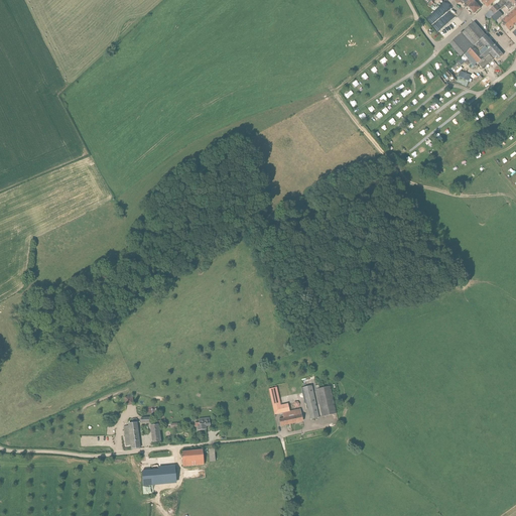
[(463,0),(466,3),(469,0),(426,0),(441,17),(462,0),(463,0)]
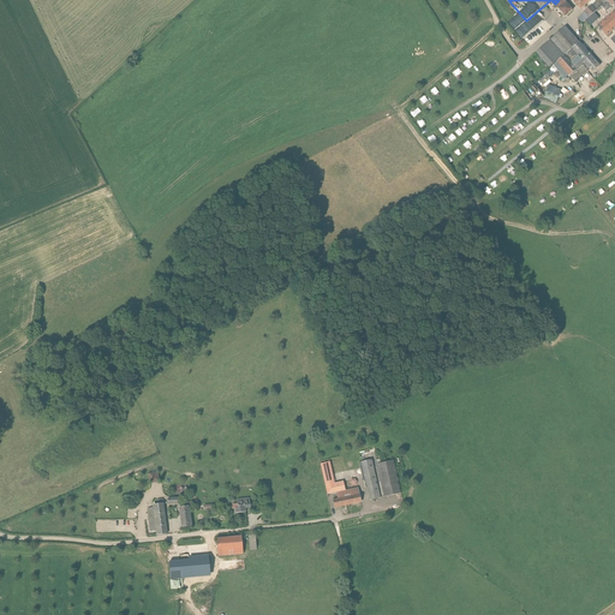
[(597,0),(581,15),(586,19),(595,12),(602,6),(607,3),(608,3),(610,0),(597,0)]
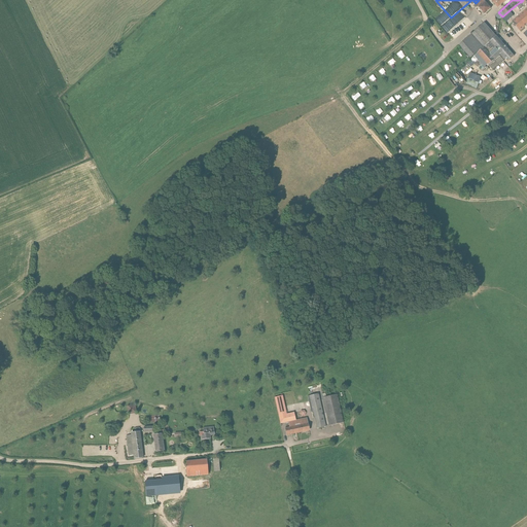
[(524,6),(526,4),(526,3),(526,0),(523,0),(521,2),(520,2),(516,5),(520,10),(524,6)]
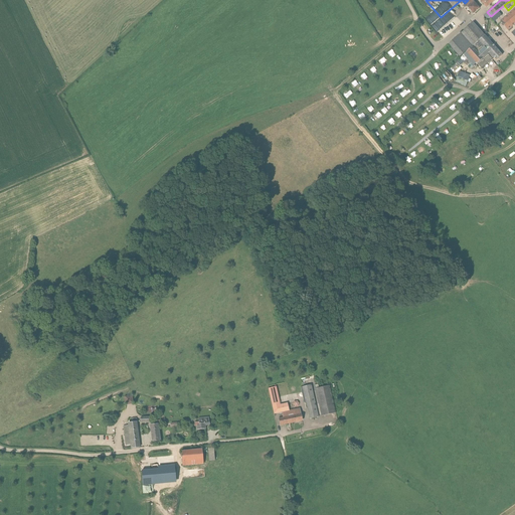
[(514,9),(501,21),(508,31),(514,24),(514,9)]
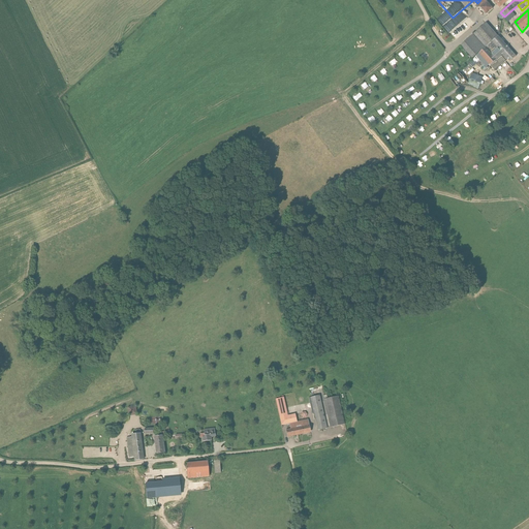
[(511,10),(504,17),(503,18),(507,23),(510,20),(516,16),(511,10)]
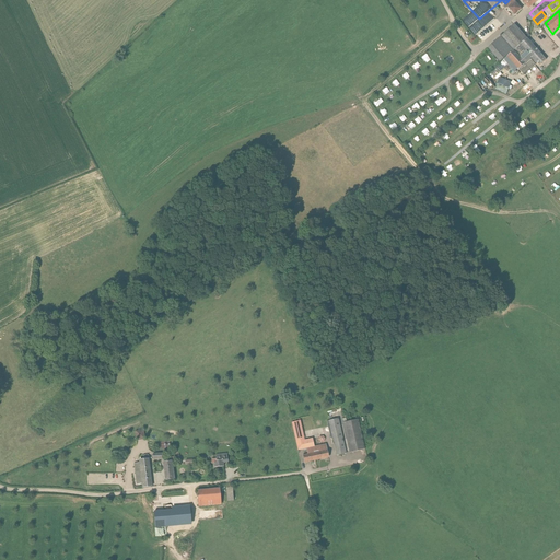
[(487,18),(471,28),(476,35),(491,25),(487,18)]
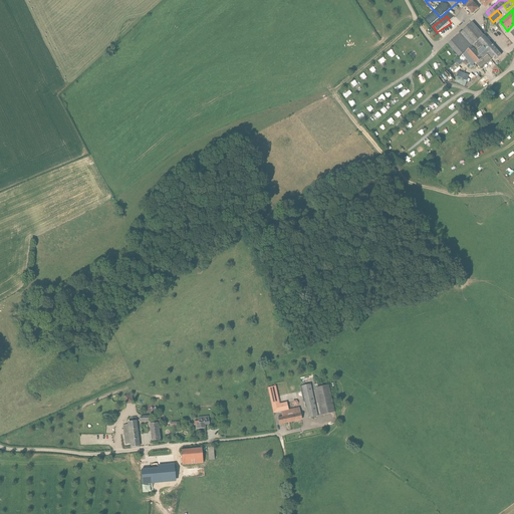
[(460,33),(471,46),(478,40),(484,35),(473,22),(460,33)]
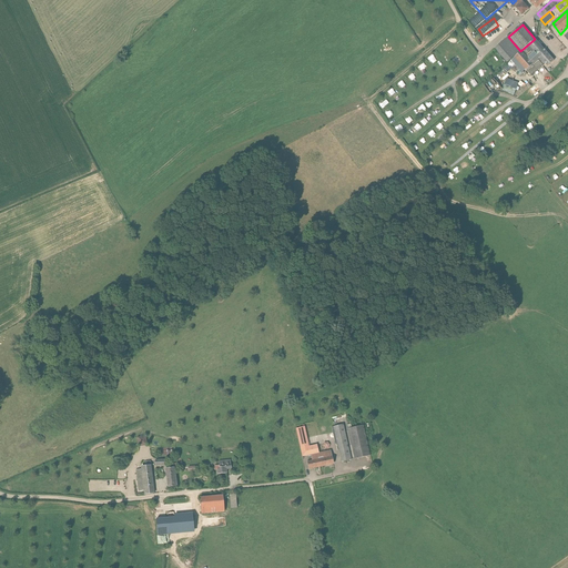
[(535,39),(528,44),(540,58),(537,60),(543,67),(544,66),(543,66),(545,63),(547,67),(554,60),(545,49),(546,49),(546,48),(546,47),(539,40),(538,41),(535,39)]
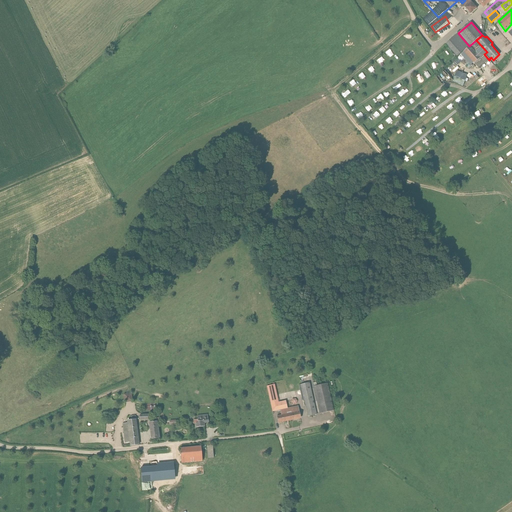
[(469,46),(463,51),(473,63),(474,62),(479,68),(489,60),(484,54),(487,52),(476,40),(469,46)]
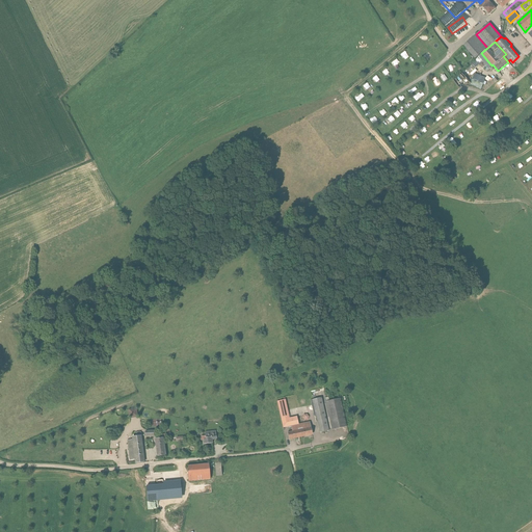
[(484,83),(486,77),(476,73),(473,78),(484,83)]
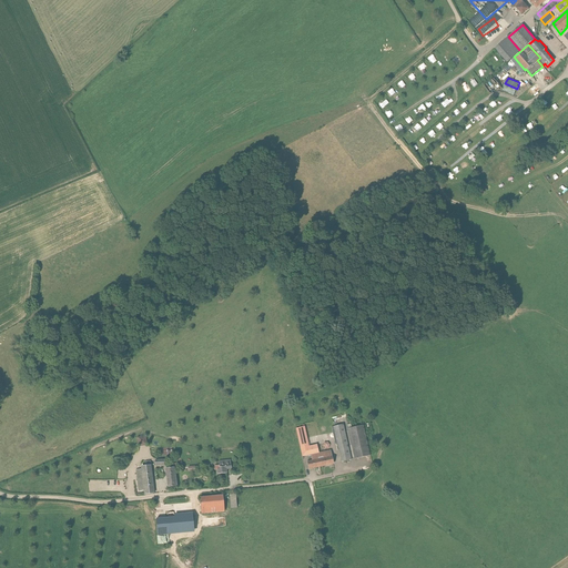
[(516,89),(504,84),(501,91),(514,94),(516,89)]
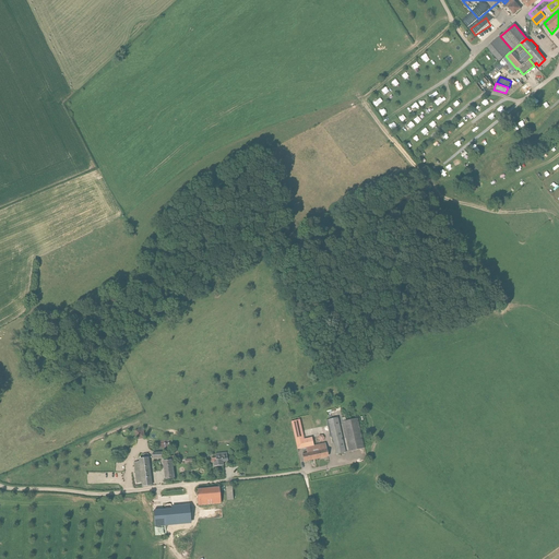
[(345,453),(344,448),(337,417),(328,419),(336,454),(345,453)]
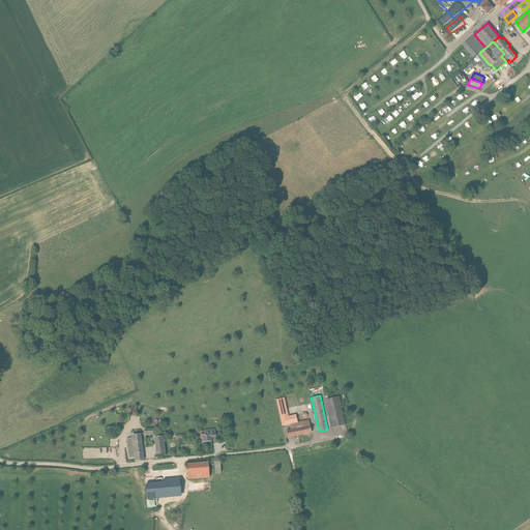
[(346,425),(345,420),(340,396),(325,400),(331,429),(346,425)]
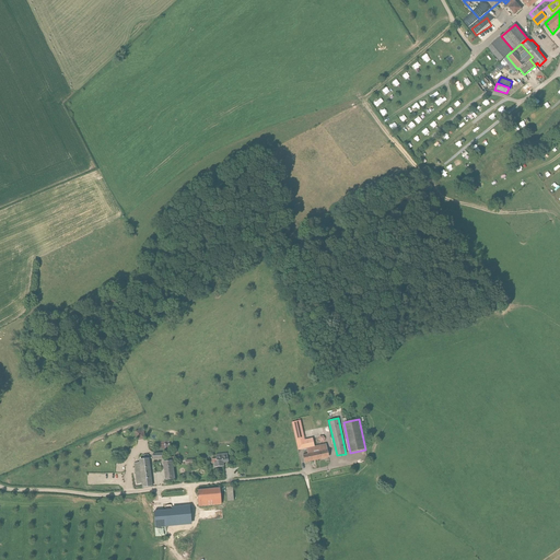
[(300,421),(292,422),(299,451),(302,450),(307,448),(312,447),(314,447),(313,439),(306,440),(305,441),(300,421)]
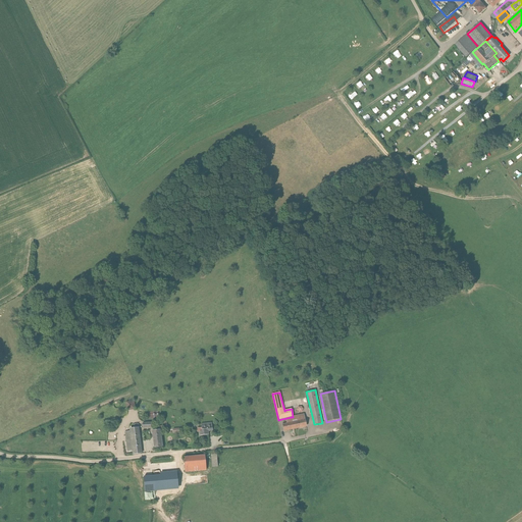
[(304,415),(293,417),(291,417),(294,429),(306,426),(304,415)]
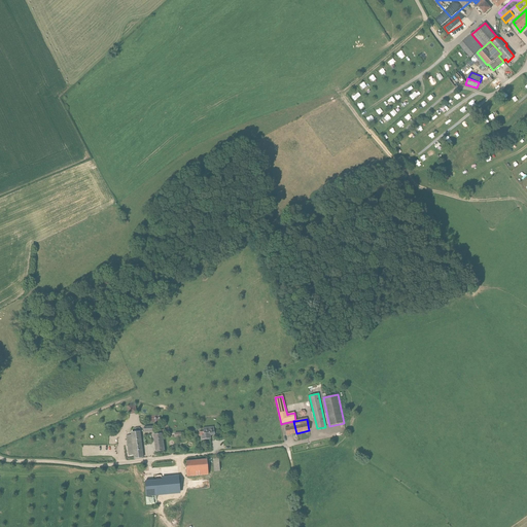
[(296,433),(293,421),(289,422),(290,428),(285,429),(286,435),(296,433)]
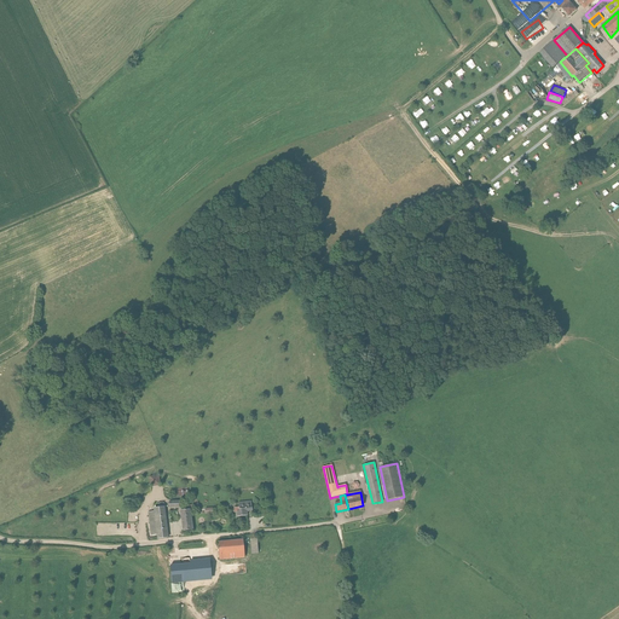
[(252,510),(252,504),(250,501),(238,502),(239,507),(233,508),(235,513),(237,513),(237,516),(247,516),(247,512),(252,510)]
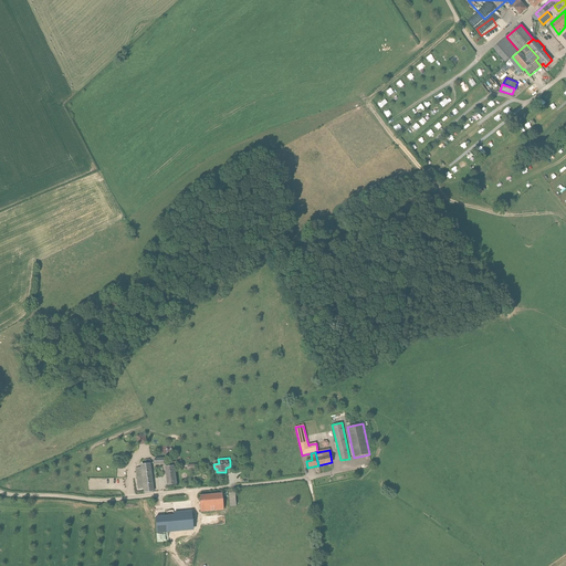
[(149,479),(152,479),(149,460),(144,460),(145,464),(140,465),(140,468),(135,468),(138,490),(144,489),(144,493),(154,492),(153,483),(150,483),(149,479)]
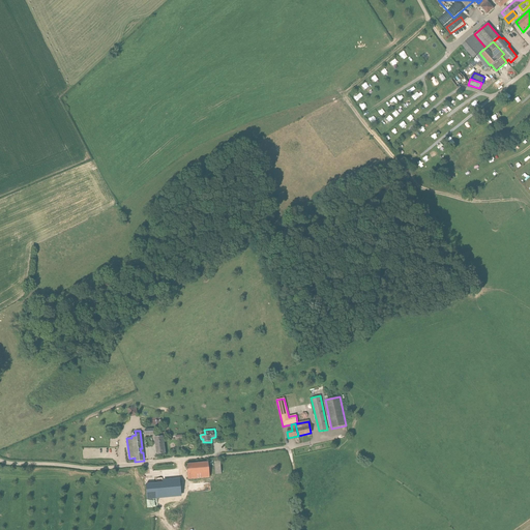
[(164,437),(166,436),(166,432),(157,433),(157,437),(154,438),(156,454),(166,453),(164,437)]
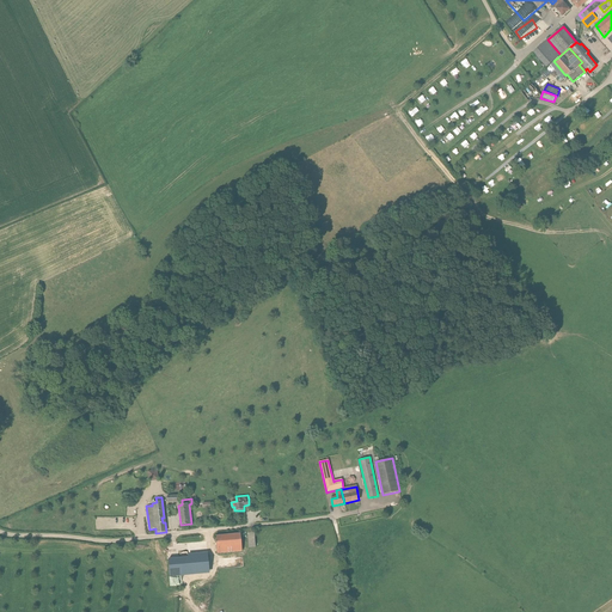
[(242,551),(240,540),(240,534),(215,536),(216,554),(242,551)]
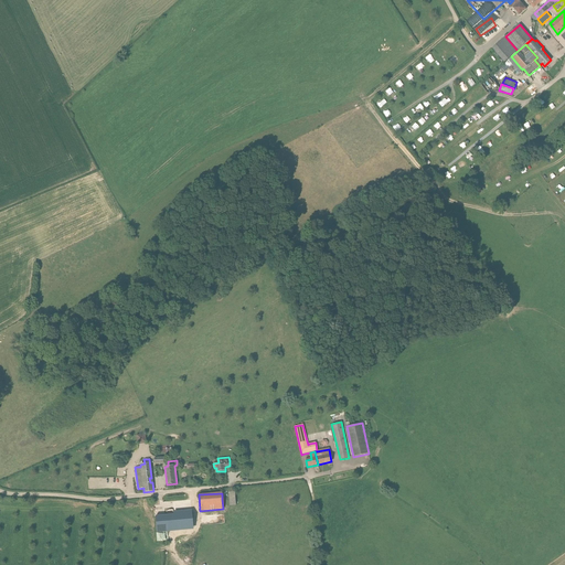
[(174,514),(176,526),(193,526),(193,513),(174,514)]
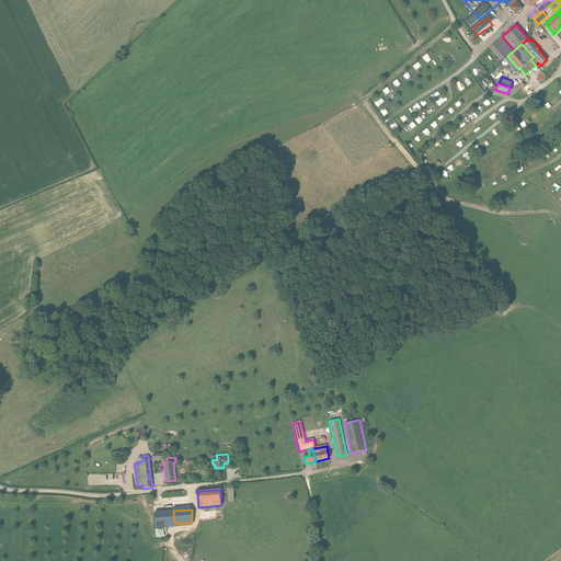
[(168,528),(167,512),(153,513),(156,529),(168,528)]
